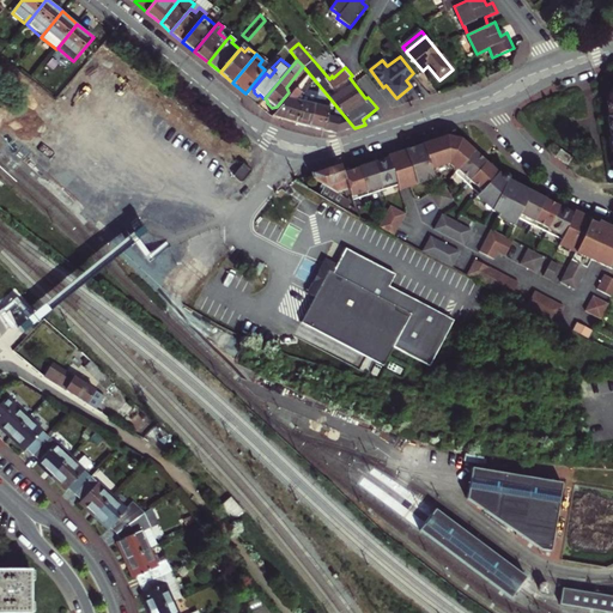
[(273,116),(297,122),(302,101),(296,98),(304,89),(299,84),(273,116)]
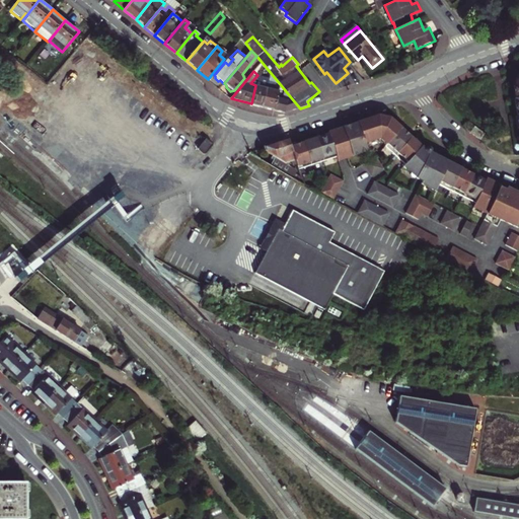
[(251,103),(264,106),(268,88),(255,85),(251,103)]
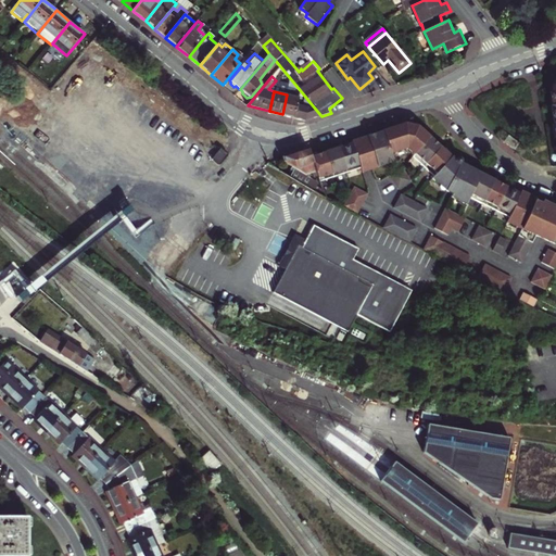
[(282,114),(294,117),(298,103),(300,98),(287,95),(282,114)]
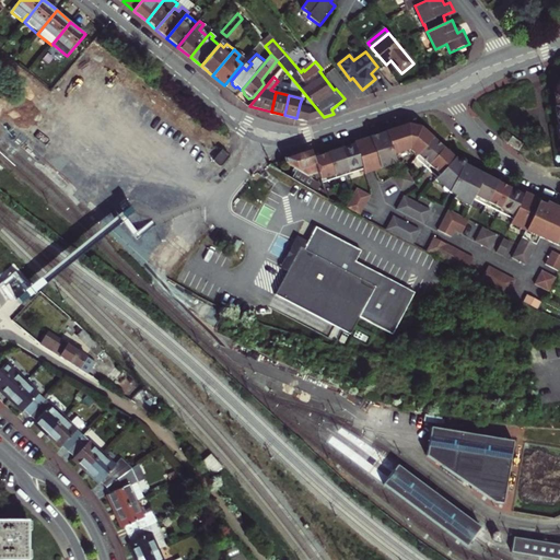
[(300,104),(296,118),(310,121),(324,117),(313,104),(311,106),(300,104)]
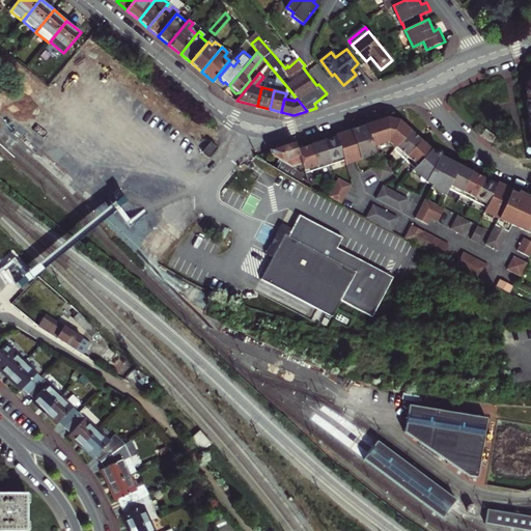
[(387,118),(350,130),(360,160),(375,155),(372,146),(388,141),(395,147),(411,131),(399,120),(397,120),(388,118),(387,118)]
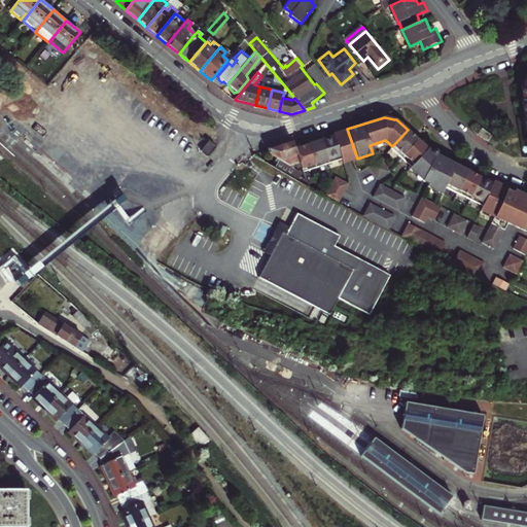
[(487,140),(491,135),(482,128),(478,134),(487,140)]
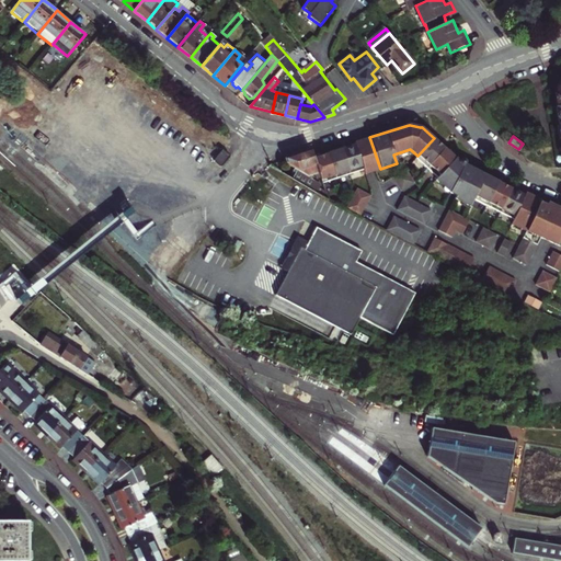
[(365,174),(380,169),(369,137),(354,142),(355,146),(364,170),(365,174)]
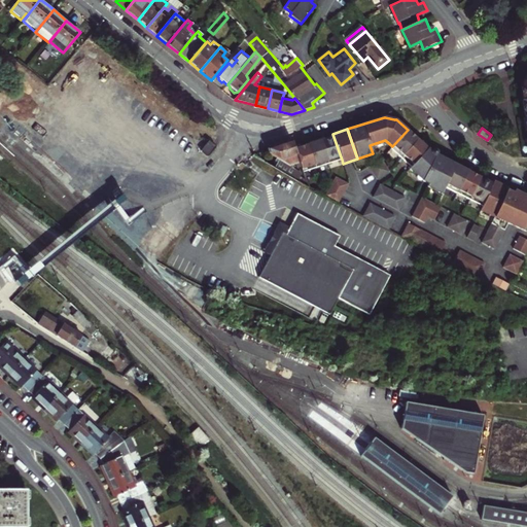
[(417,139),(408,130),(392,146),(391,148),(400,157),(417,139)]
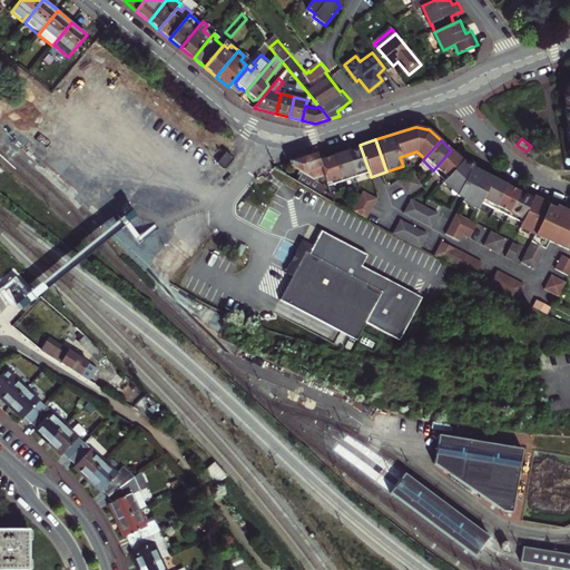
[(361,148),(347,153),(355,177),(370,173),(361,148)]
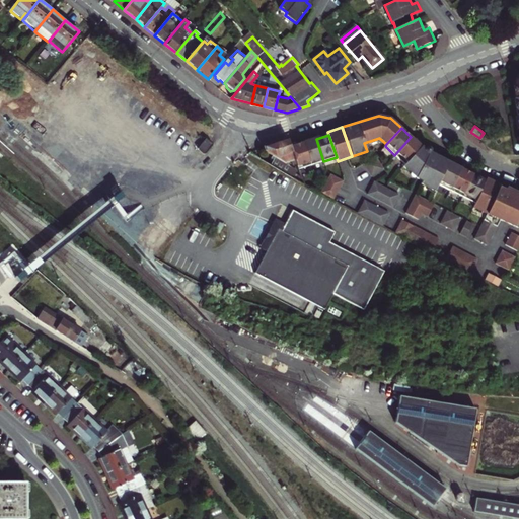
[(421,146),(411,137),(394,155),(404,164),(421,146)]
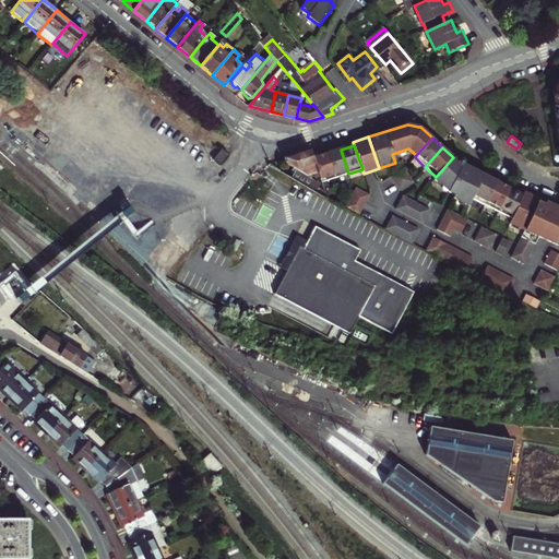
[(323,182),(316,158),(314,155),(312,150),(285,158),(287,164),(295,168),(293,170),(296,173),(293,178),(329,199),(323,182)]
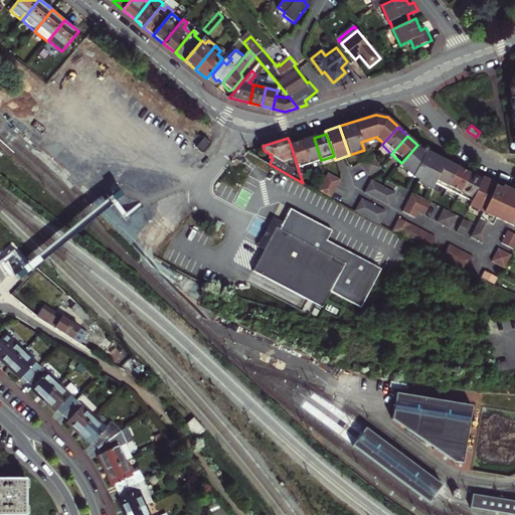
[(314,138),(301,142),(309,164),(321,160),(314,138)]
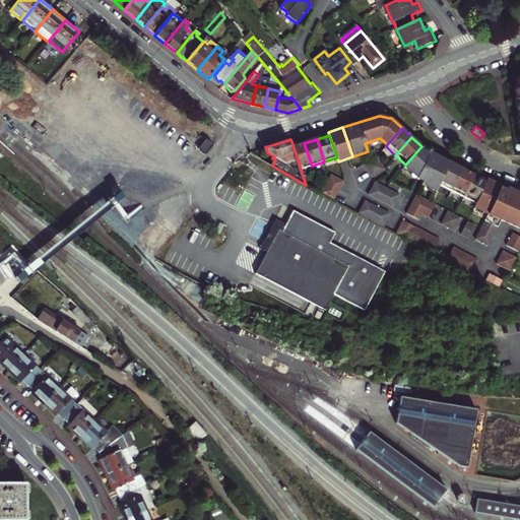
[(206,155),(214,146),(206,140),(198,149),(206,155)]
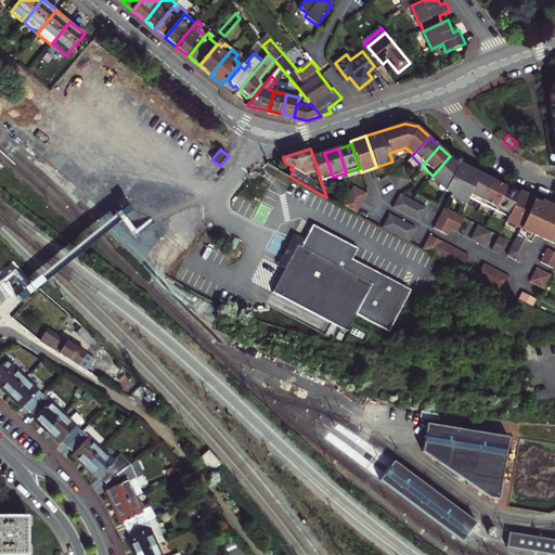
[(333,177),(324,153),(313,157),(321,181),(333,177)]
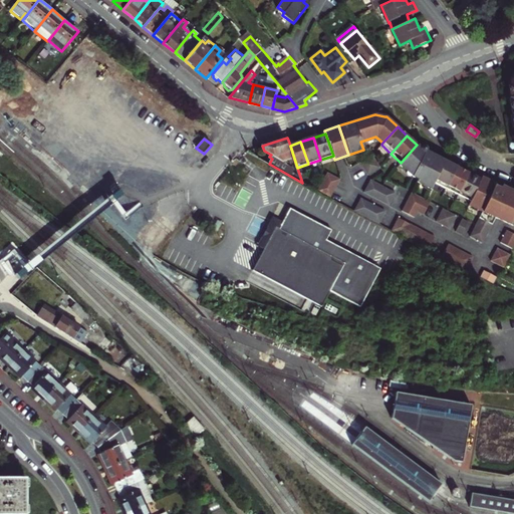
[(434,182),(445,161),(426,151),(426,150),(426,149),(424,148),(422,147),(421,147),(420,148),(417,145),(401,163),(399,164),(412,177),(418,179),(416,181),(431,189),(434,182)]
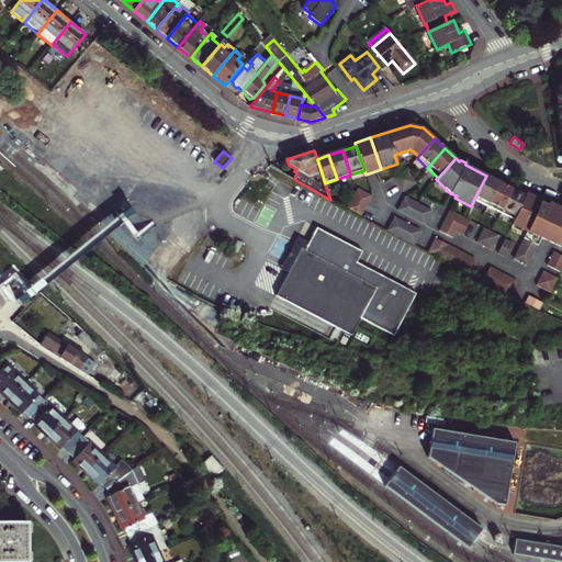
[(392,178),(404,197),(417,188),(405,170),(392,178)]
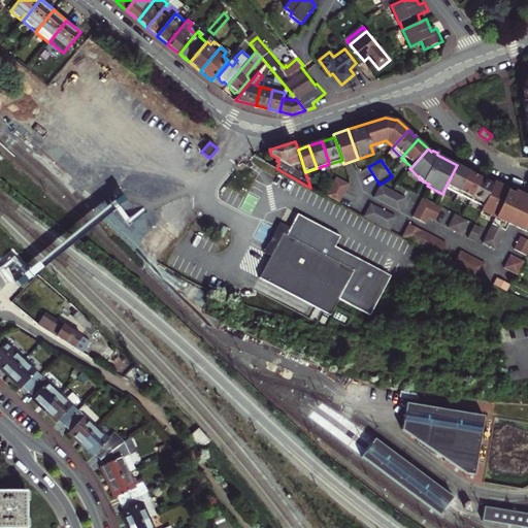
[(458,193),(469,172),(457,165),(446,187),(458,193)]
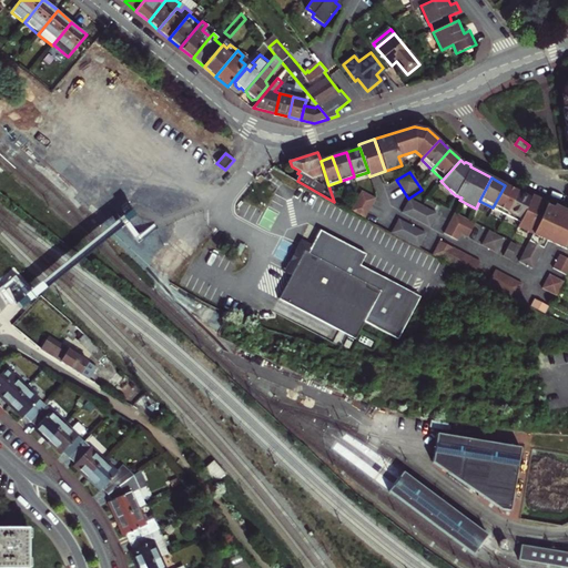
[(506,214),(517,192),(505,185),(493,208),(506,214)]
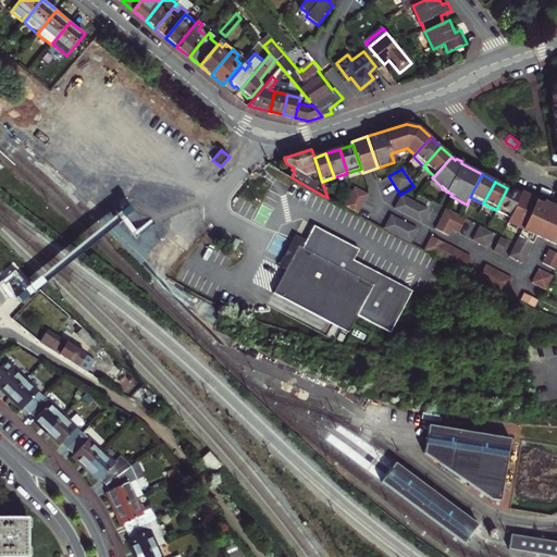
[(354,187),(343,207),(357,214),(368,195),(354,187)]
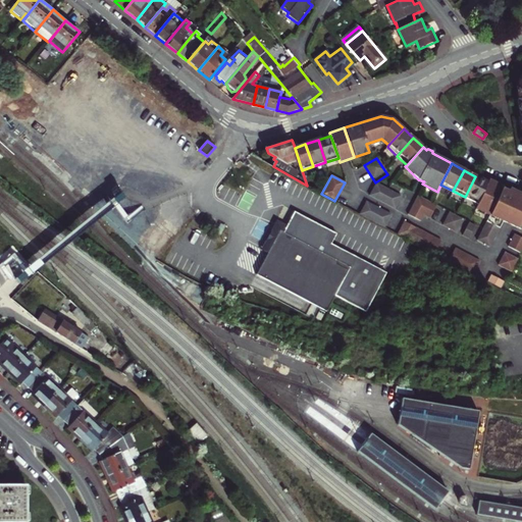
[(477,204),(487,183),(475,176),(465,197),(477,204)]
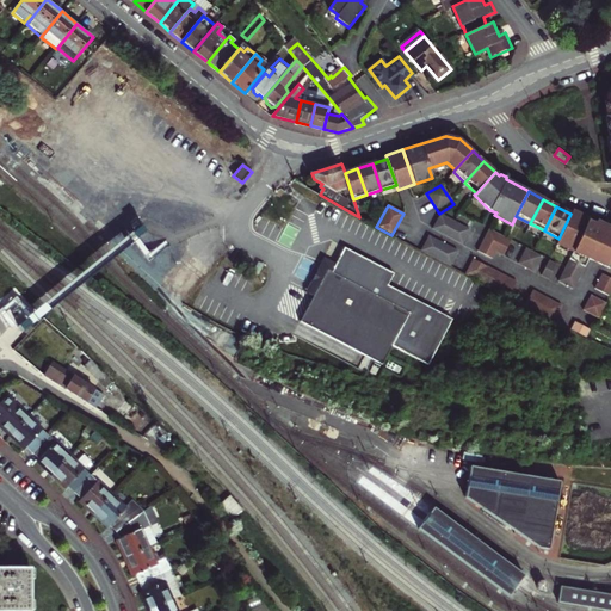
[(559,239),(556,245),(572,253),(556,282),(572,290),(588,259),(590,260),(605,226),(596,221),(593,224),(587,222),(588,218),(572,210),(571,214),(559,239)]
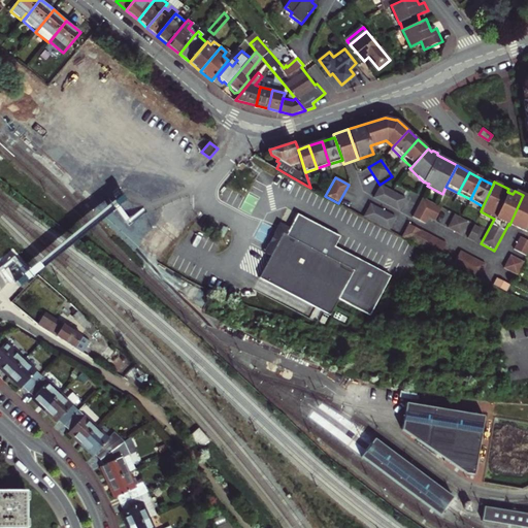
[(392,192),(380,185),(373,197),(398,210),(405,198),(392,192)]
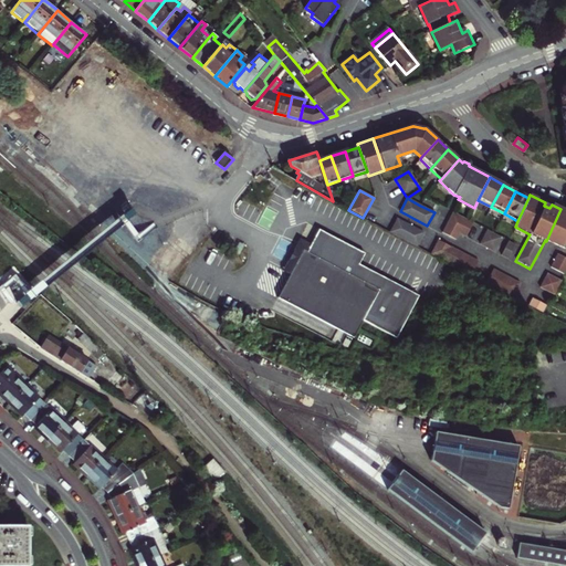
[(129,207),(121,213),(123,217),(124,217),(126,219),(134,212),(132,210),(129,207)]
